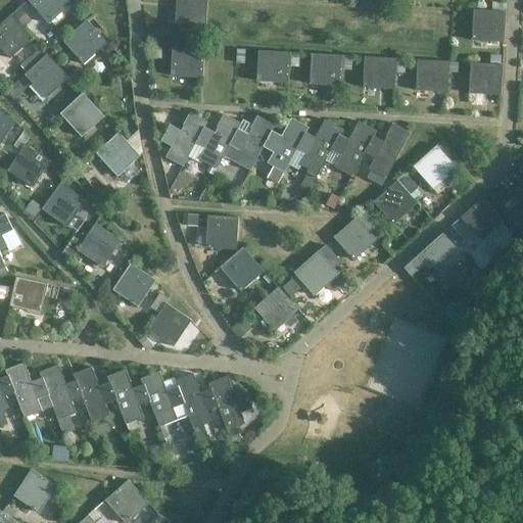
[(52,24),(74,4),(69,0),(30,0),(31,0),(52,24)]
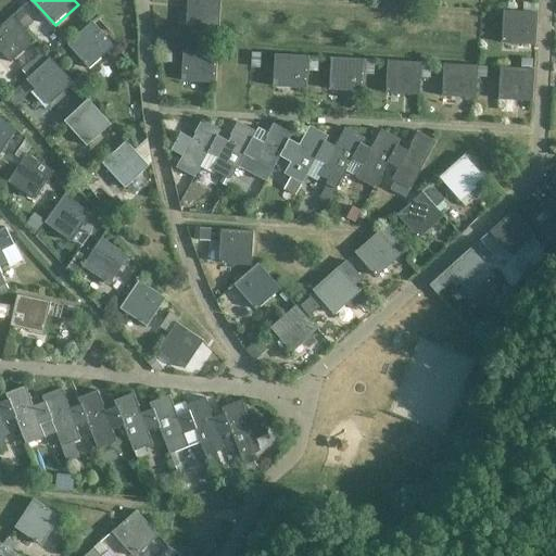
[(189,0),(188,26),(220,28),(222,0),(189,0)]
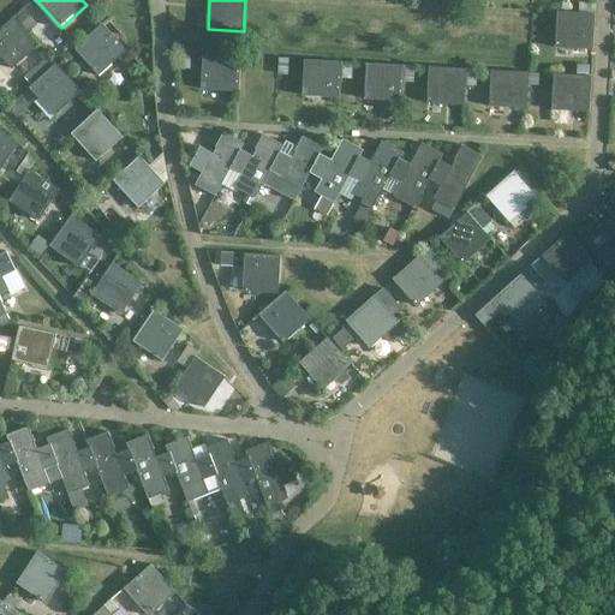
[(557,12),(556,49),(593,52),(596,15),(557,12)]
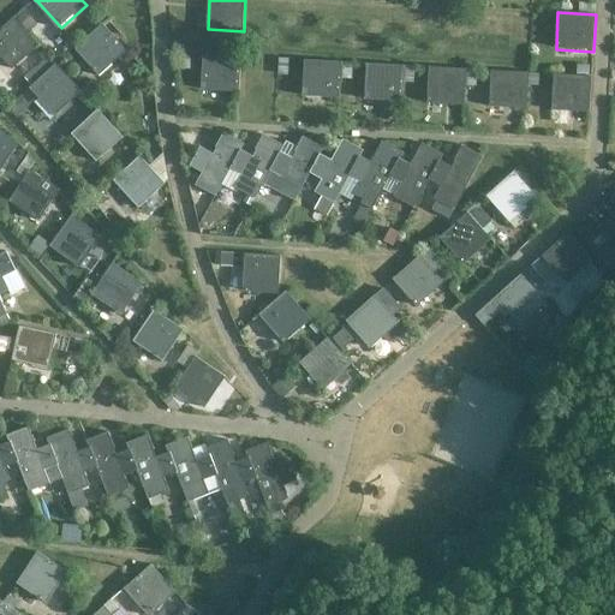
[(0,53),(15,70),(41,46),(16,18),(0,31),(0,53)]
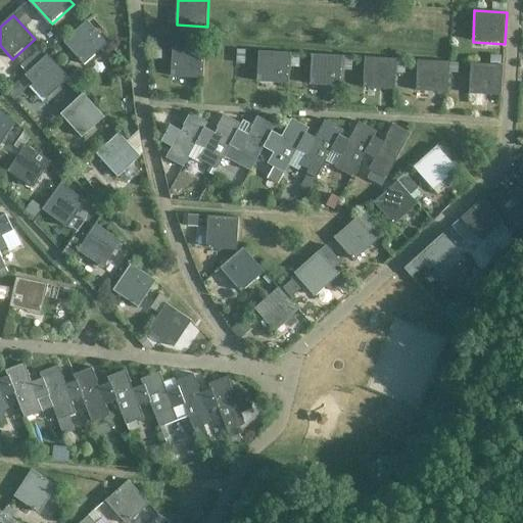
[(85,64),(109,43),(89,20),(64,42),(85,64)]
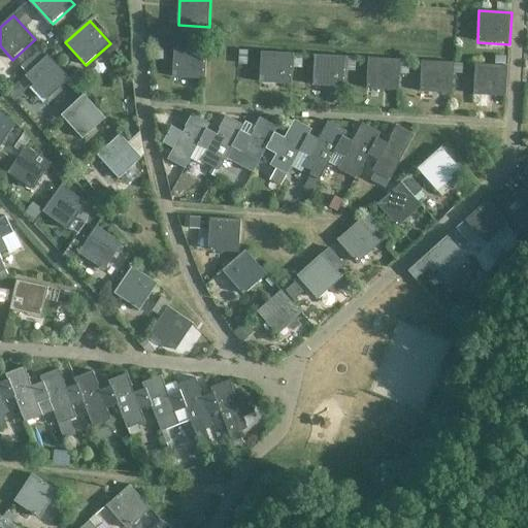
[(176,46),(174,78),(206,79),(207,48),(176,46)]
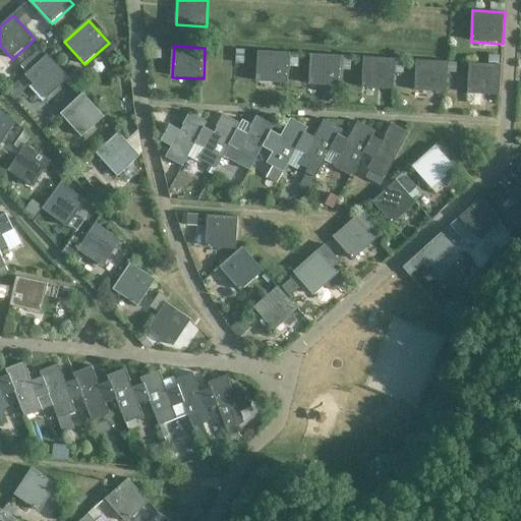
[(257,51),(256,82),(288,83),(289,66),(290,53),(257,51)]
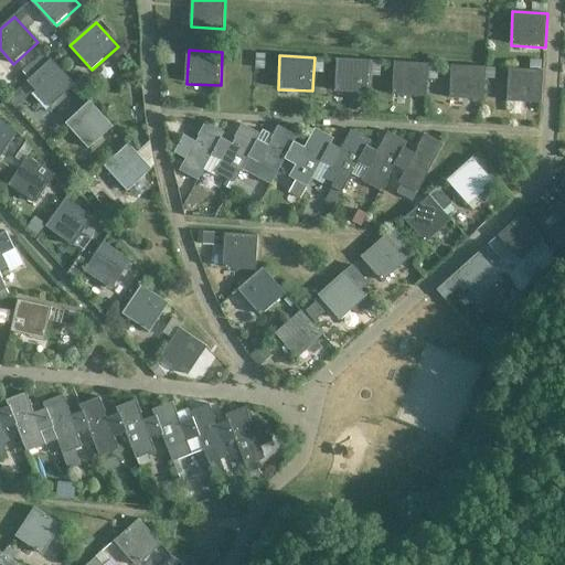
[(52,107),(76,84),(53,59),(28,81),(52,107)]
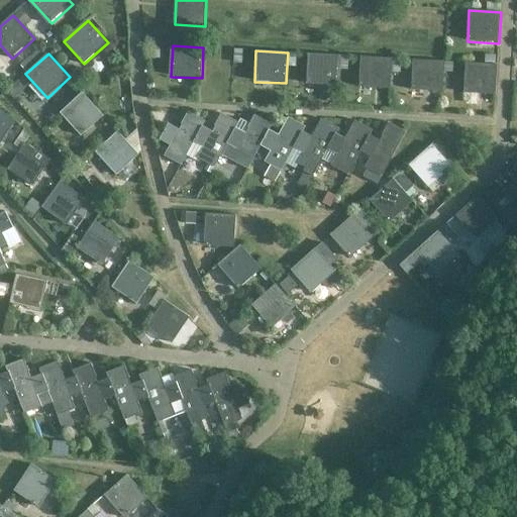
[(309,54),(307,84),(338,86),(339,69),(340,56),(309,54)]
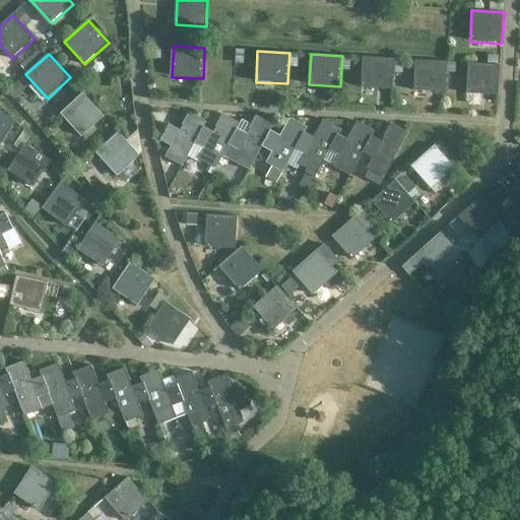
[(364,57),(362,87),(393,89),(395,59),(364,57)]
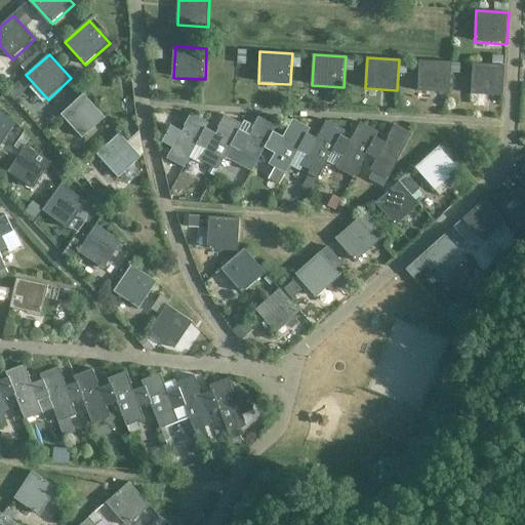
[(420,61),(418,91),(450,93),(451,73),(452,63),(420,61)]
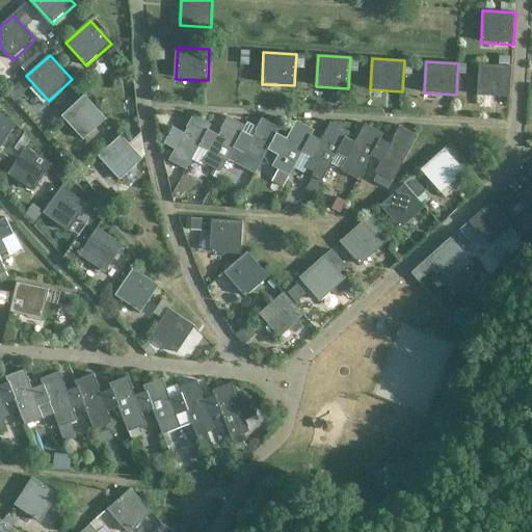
[(480,64),(478,96),(510,98),(512,67),(480,64)]
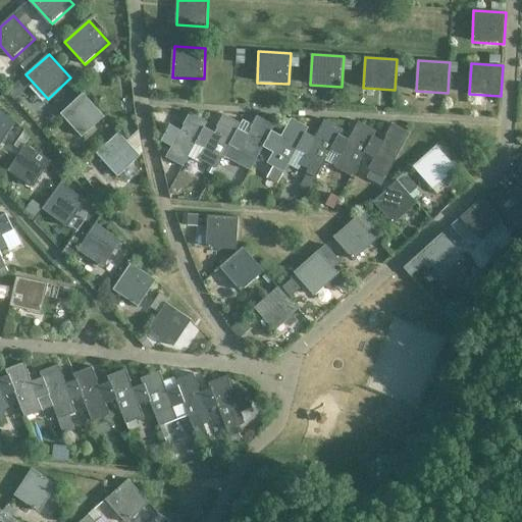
[(83,137),(105,116),(85,93),(62,113),(83,137)]
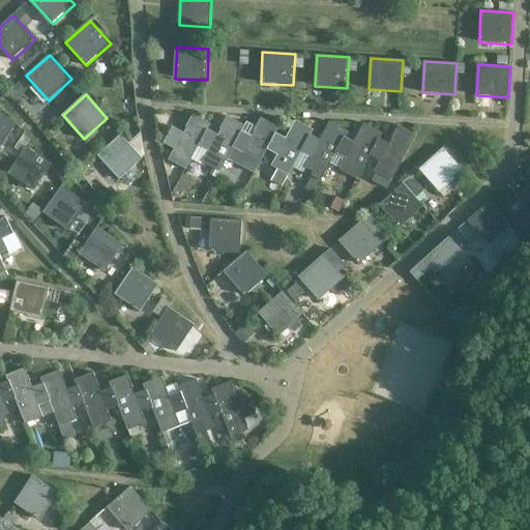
[(0,150),(18,123),(0,112),(0,150)]
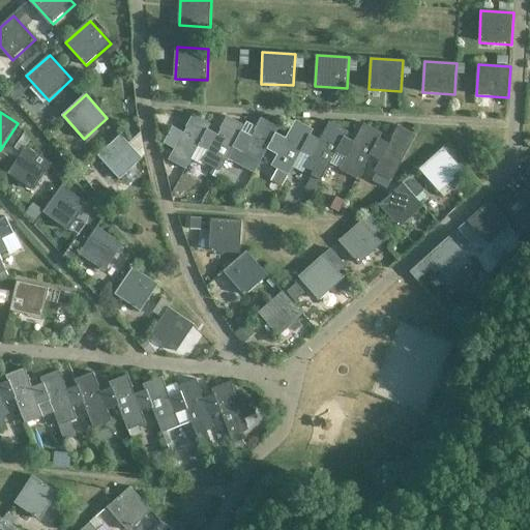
[(175,127),(166,143),(177,149),(171,160),(169,165),(170,170),(183,177),(187,170),(193,160),(210,129),(212,124),(196,115),(185,133),(175,127)]
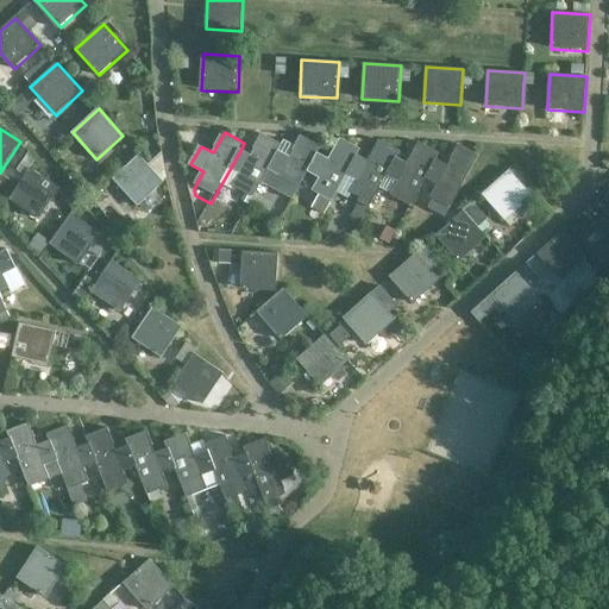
[(261,181),(263,182),(280,151),(283,145),(263,135),(252,155),(242,149),(221,184),(230,189),(232,184),(252,195),(261,181)]
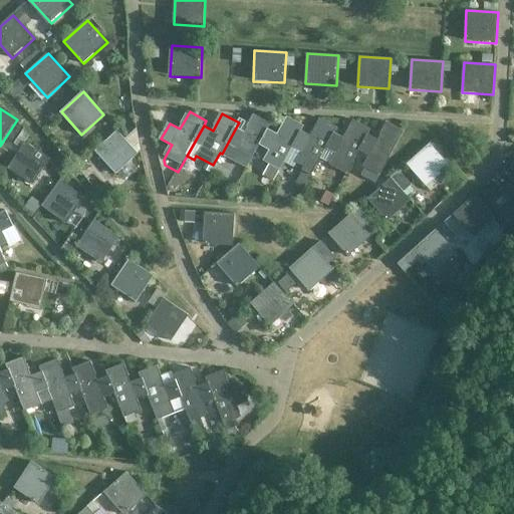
[(236,127),(222,154),(247,169),(261,144),(269,129),(272,123),(256,114),(250,123),(241,119),(239,122),(236,127)]
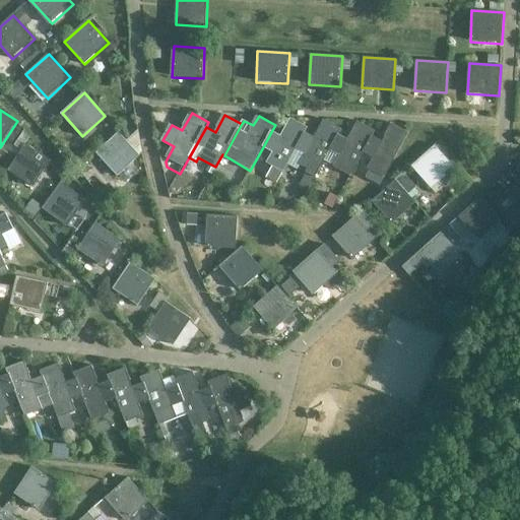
[(267,163),(271,165),(265,177),(276,183),(282,171),(285,172),(288,165),(307,132),(310,127),(293,118),(282,135),(272,130),(264,145),(274,151),(267,163)]
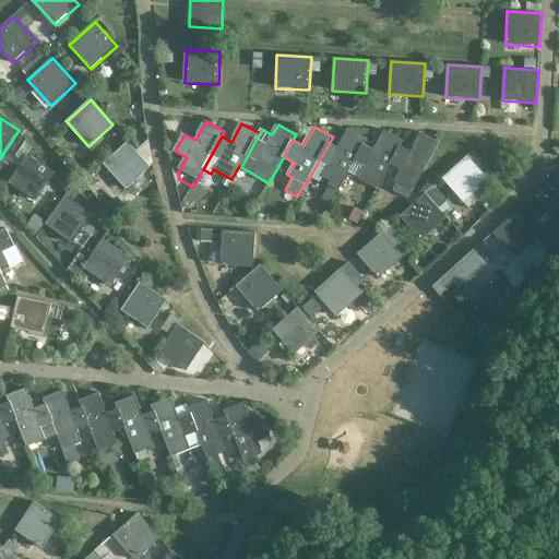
[(330,142),(310,177),(319,181),(322,176),(324,177),(330,180),(328,185),(329,186),(321,199),(330,203),(337,190),(340,191),(342,187),(349,174),(366,144),(369,139),(349,129),(340,147),(330,142)]
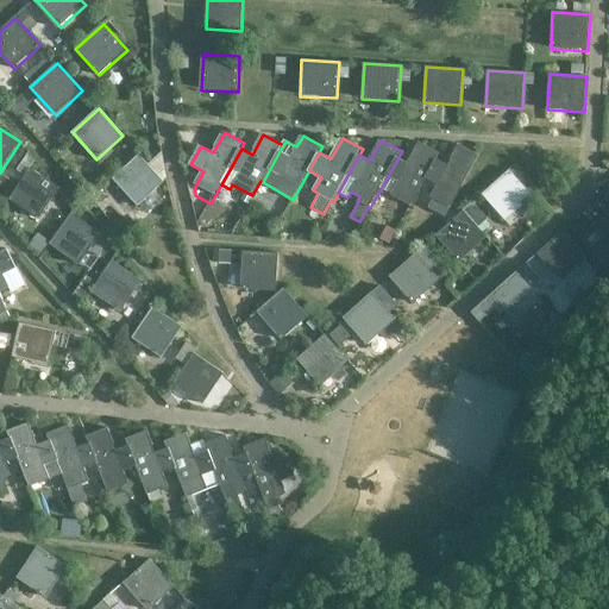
[(399,157),(381,189),(393,195),(412,207),(428,177),(438,159),(441,154),(421,143),(410,163),(399,157)]
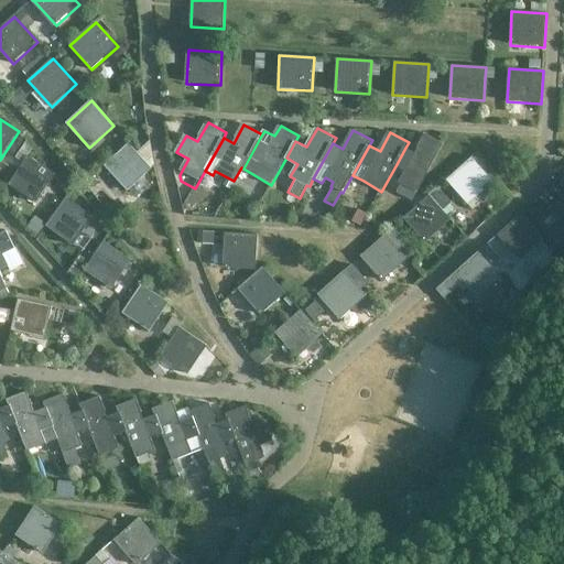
[(401,183),(405,185),(400,195),(414,204),(421,193),(419,192),(445,144),(426,133),(416,153),(405,148),(397,164),(408,171),(401,183)]
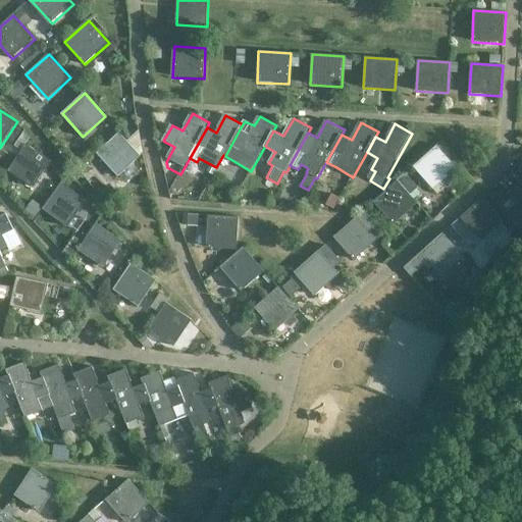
[(118,177),(142,156),(119,133),(97,153),(118,177)]
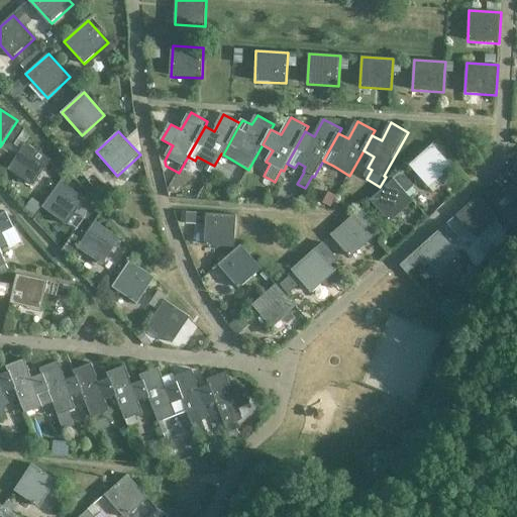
[(35,186),(53,161),(26,143),(10,170),(35,186)]
